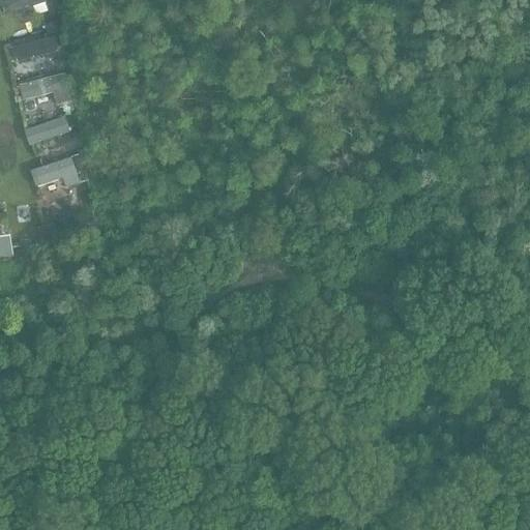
[(1,0),(6,15),(48,0),(1,0)]
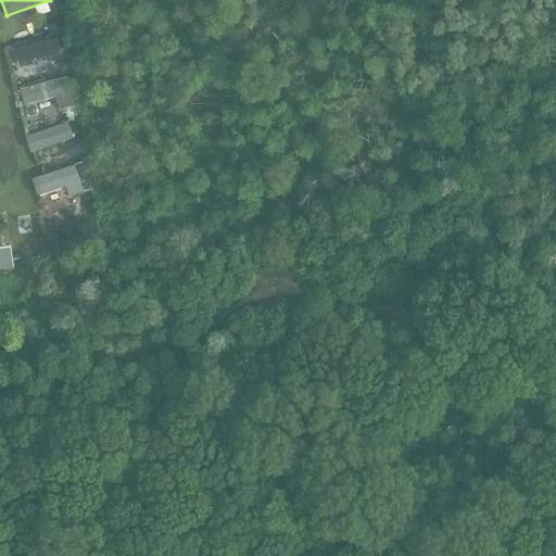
[(60,22),(47,26),(51,37),(63,33),(60,22)]
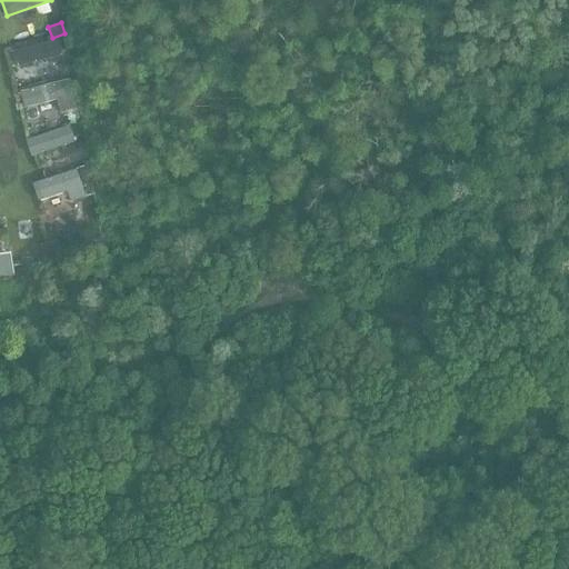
[(20,63),(65,51),(61,36),(17,47),(20,63)]
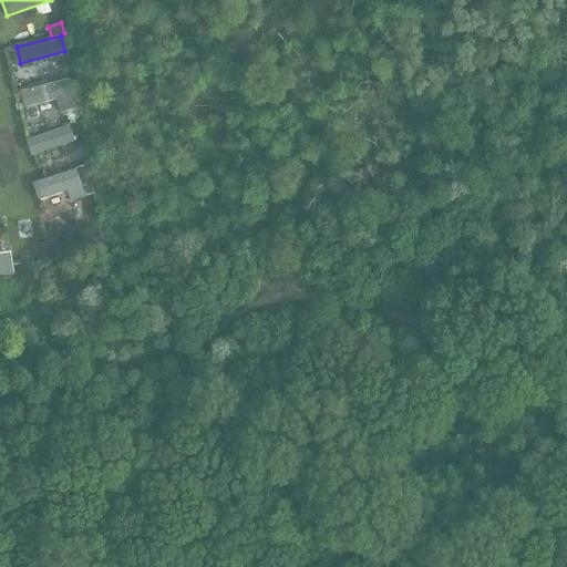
[(68,63),(58,65),(60,76),(71,73),(68,63)]
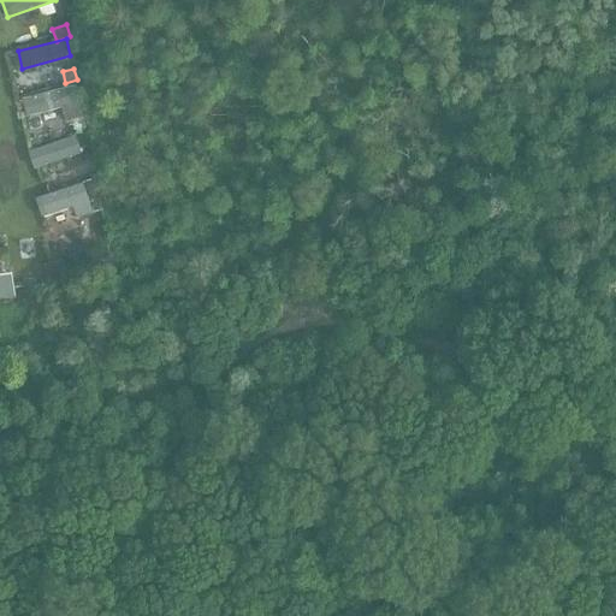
[(88,154),(72,160),(78,176),(92,171),(94,170),(90,159),(88,154)]
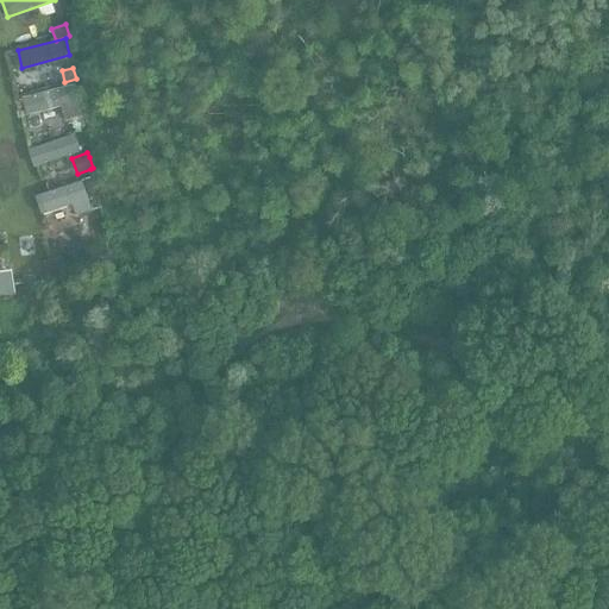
[(92,179),(83,181),(88,195),(94,193),(99,192),(94,177),(92,179)]
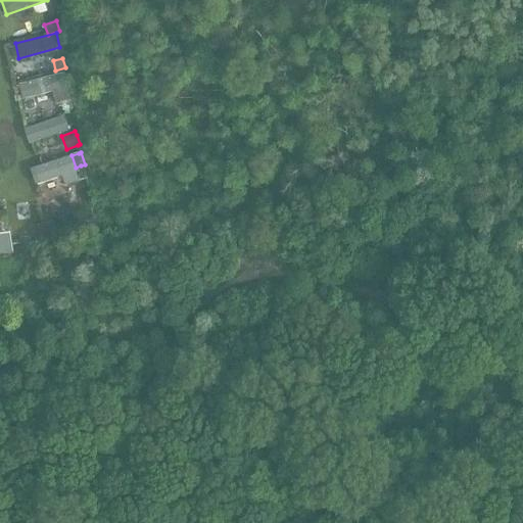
[(30,169),(36,185),(56,177),(58,182),(62,180),(64,185),(79,180),(70,154),(30,169)]
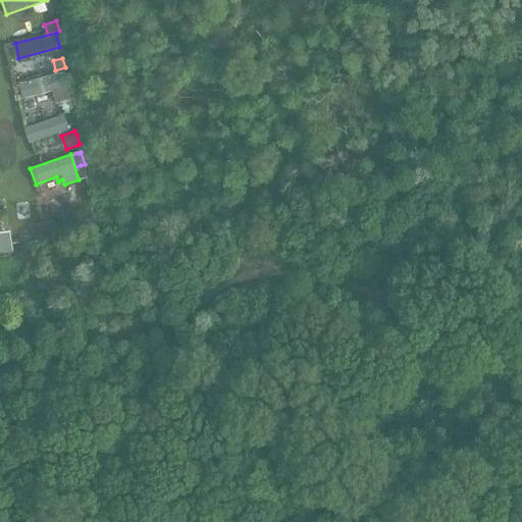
[(10,236),(0,237),(0,251),(12,250),(11,245),(10,236)]
